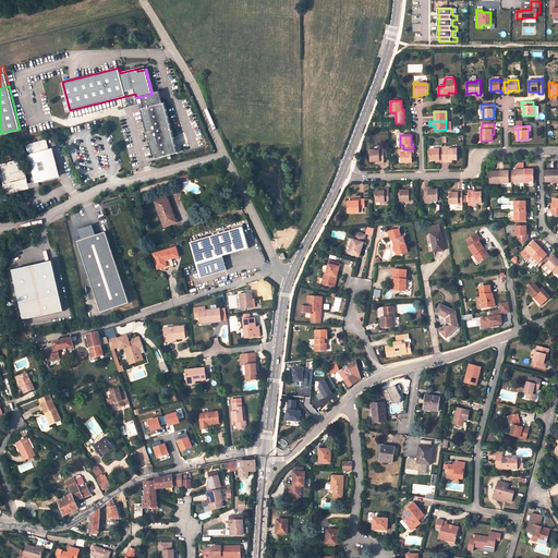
[(57,147),(29,155),(36,184),(64,177),(57,147)]
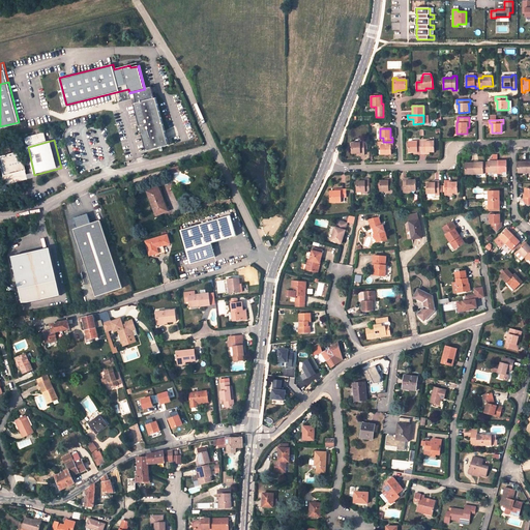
[(412,142),(408,142),(408,152),(413,152),(417,152),(417,154),(421,153),(421,140),(417,140),(417,142),(412,142)]
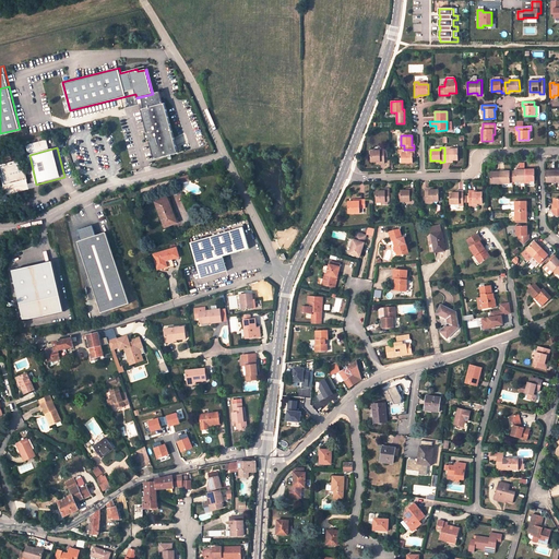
[(458,161),(458,149),(452,150),(448,150),(448,147),(444,147),(444,162),(449,162),(449,161),(453,161),(458,161)]
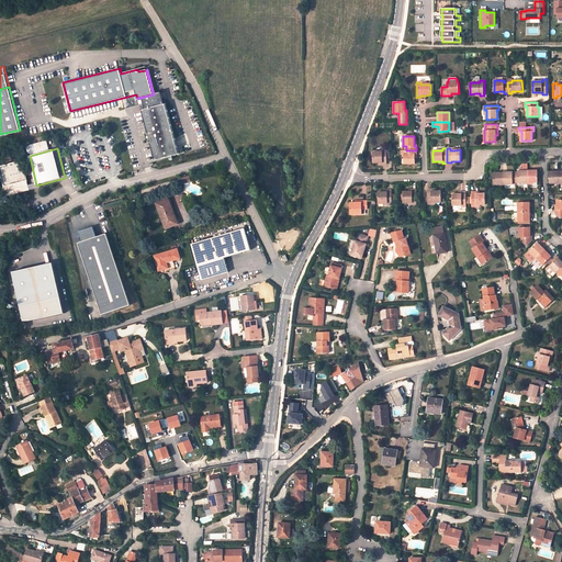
[(378,152),(372,152),(373,163),(379,163),(382,163),(382,165),(386,165),(386,158),(389,158),(389,152),(386,152),(386,149),(382,149),(382,152),(378,152)]
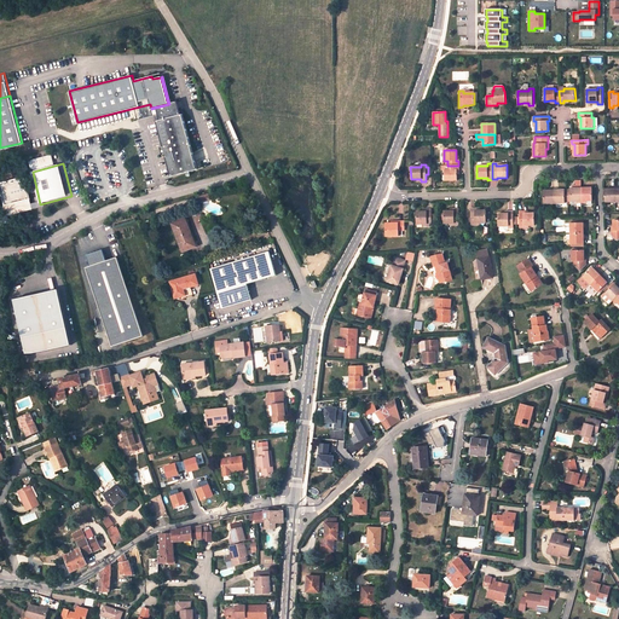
[(447,166),(441,166),(441,171),(445,171),(445,180),(457,180),(457,175),(456,171),(460,169),(458,166),(447,166)]
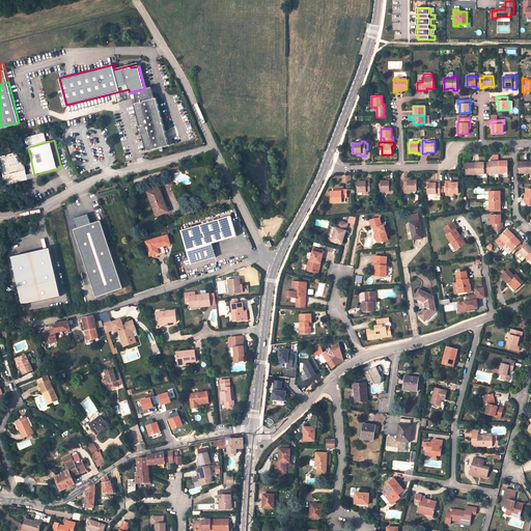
[(499,161),(490,161),(490,163),(491,172),(495,172),(495,173),(499,173),(499,161)]
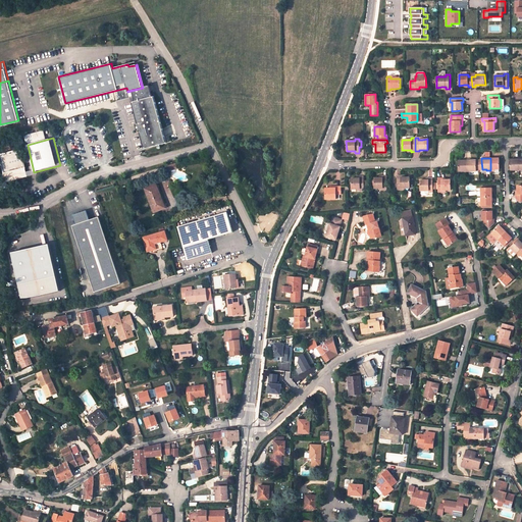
[(500,169),(500,158),(490,158),(490,170),(494,170),(494,169),(500,169)]
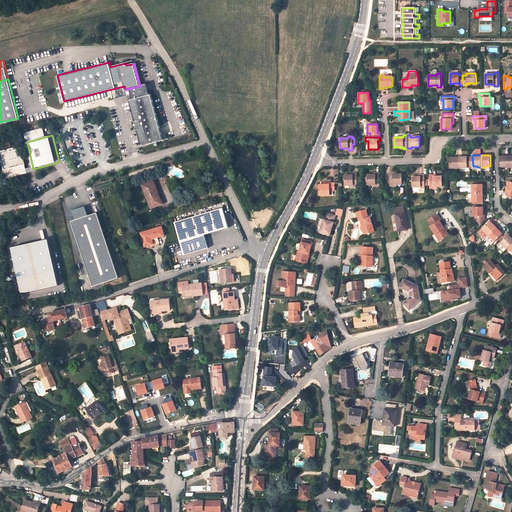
[(510,166),(509,156),(500,156),(500,167),(510,166)]
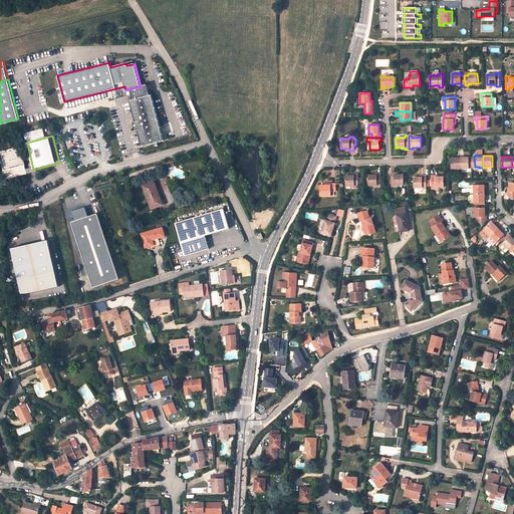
[(460,158),(452,158),(452,169),(460,169),(460,158)]
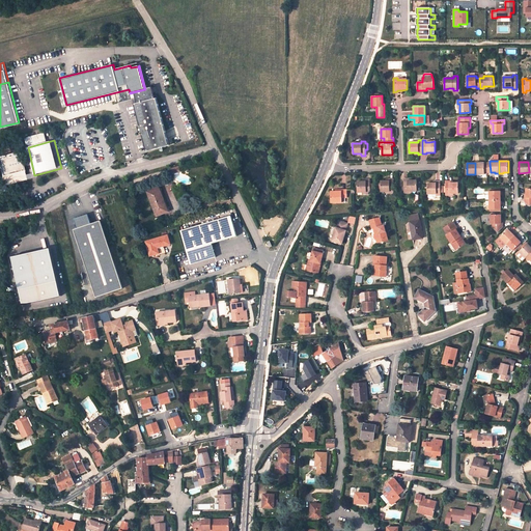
[(484,172),(484,163),(475,163),(475,174),(484,174),(484,172)]
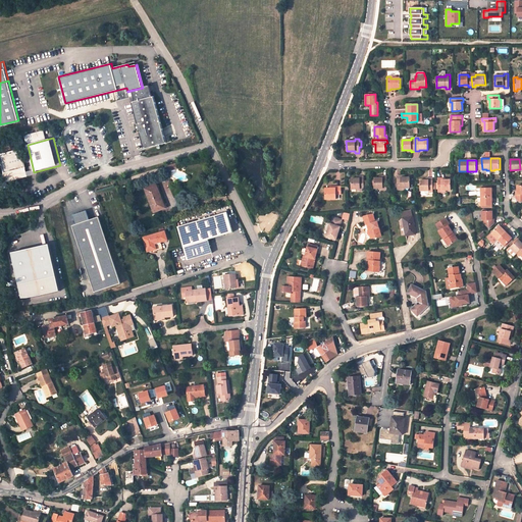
[(401,175),(397,175),(397,190),(401,190),(401,188),(405,188),(410,188),(409,177),(405,177),(401,177),(401,175)]
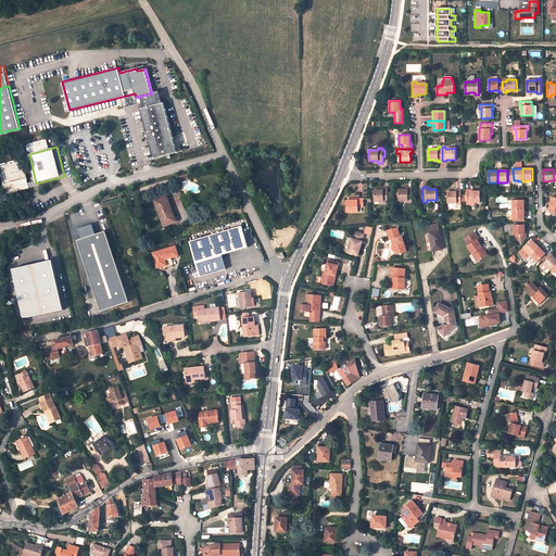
[(379,190),(374,190),(374,201),(379,201),(383,200),(383,203),(388,202),(388,199),(388,192),(388,188),(383,188),(383,190),(379,190)]
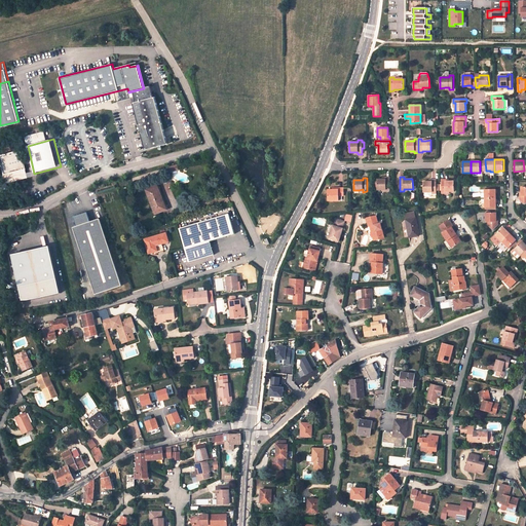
[(381,180),(377,180),(377,190),(382,189),(386,189),(386,191),(390,191),(389,178),(385,178),(385,179),(381,180)]
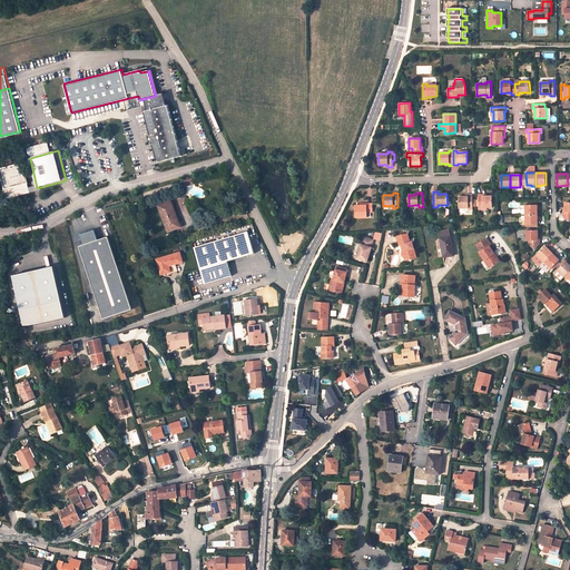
[(492,207),(492,196),(487,196),(482,196),(482,194),(479,194),(479,200),(479,206),(479,209),(482,209),(482,207),(487,207),(492,207)]
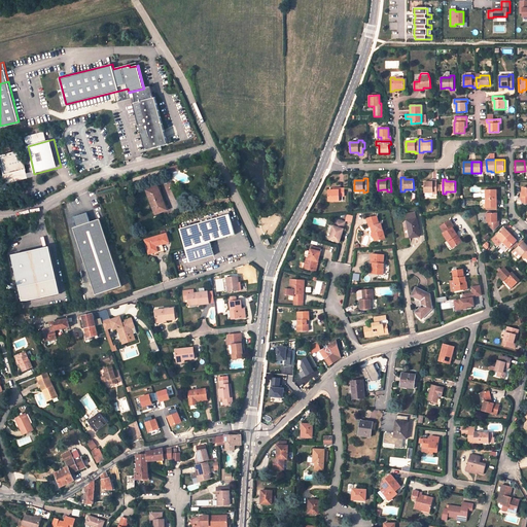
[(428,182),(423,182),(424,192),(429,192),(432,192),(432,195),(436,195),(436,190),(436,185),(436,180),(432,180),(432,182),(428,182)]
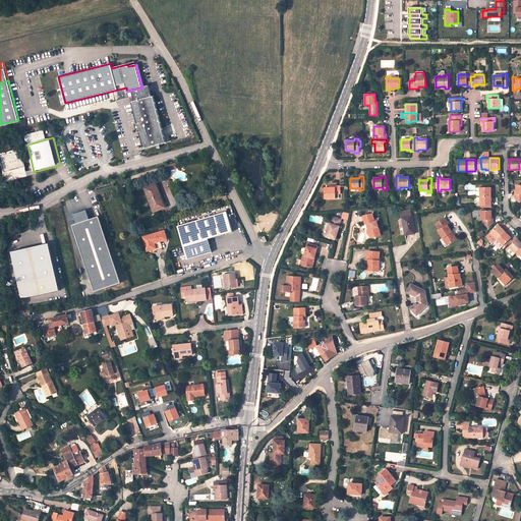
[(156,183),(143,188),(154,212),(166,208),(164,203),(162,204),(157,189),(158,188),(156,183)]
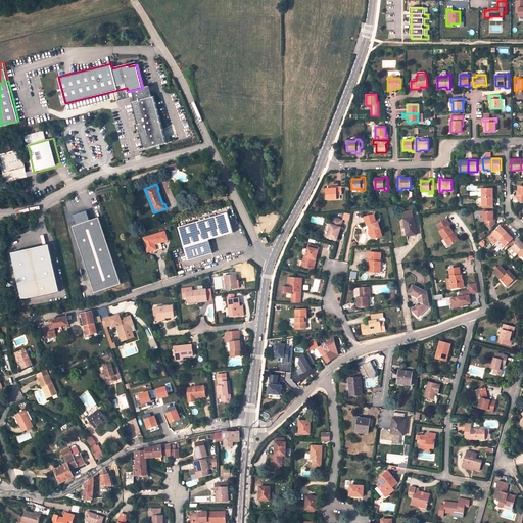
[(330,189),(326,189),(326,200),(337,199),(337,194),(341,194),(341,187),(332,187),(332,189),(330,189)]
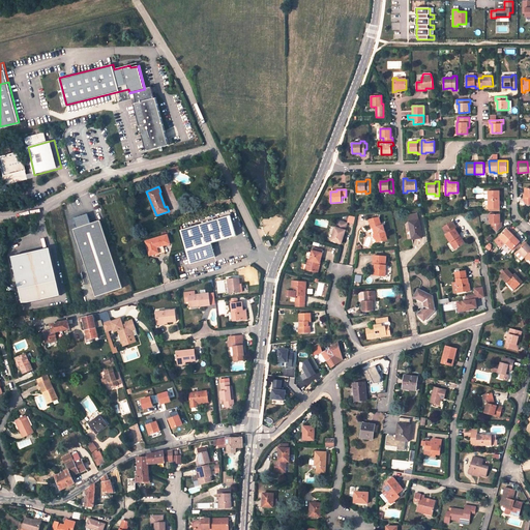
[(501,190),(489,190),(490,200),(500,200),(499,195),(501,195),(501,190)]
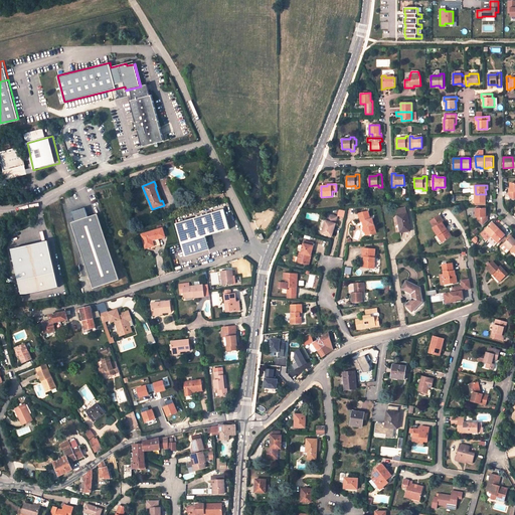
[(476,194),(476,203),(486,202),(486,194),(476,194)]
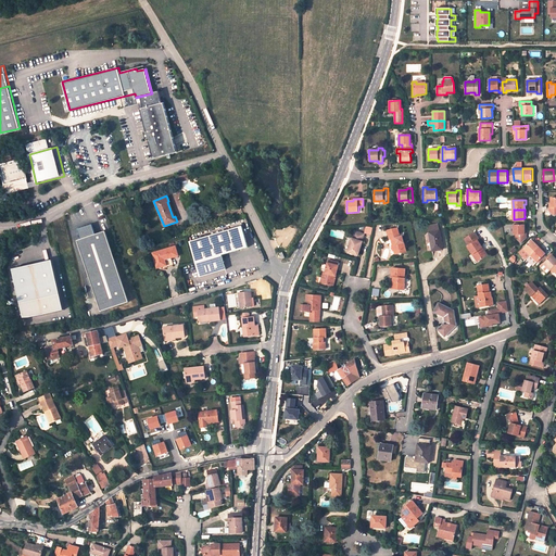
[(525,224),(514,225),(514,235),(516,235),(516,238),(521,243),(527,238),(527,234),(525,235),(525,230),(525,224)]
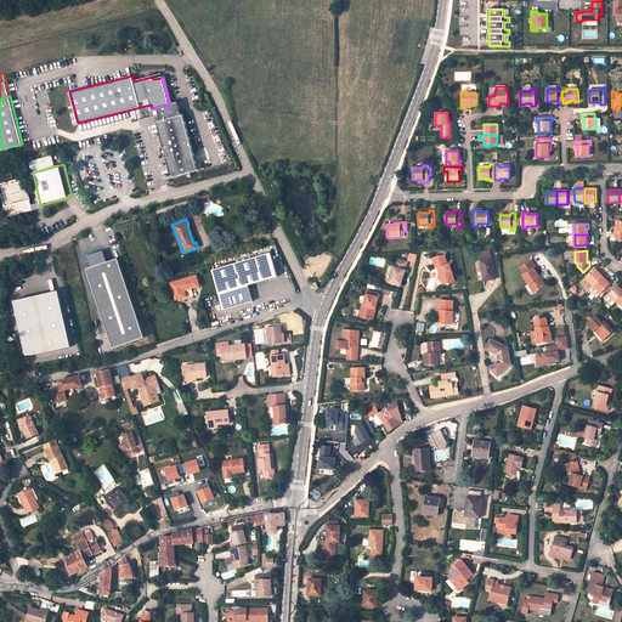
[(107,252),(89,256),(92,267),(88,270),(116,349),(148,338),(122,259),(109,263),(107,252)]
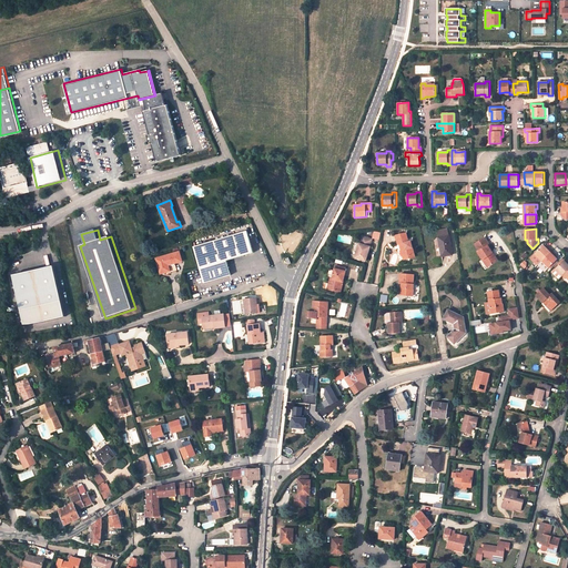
[(204,284),(231,275),(226,261),(253,253),(246,231),(193,247),(204,284)]
